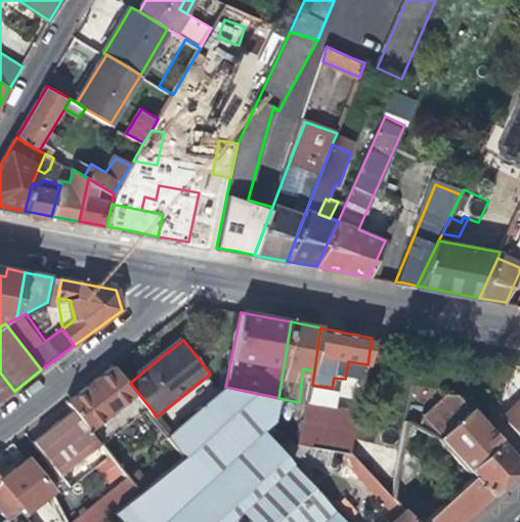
[(495,373),(510,382),(513,363),(497,361),(495,373)]
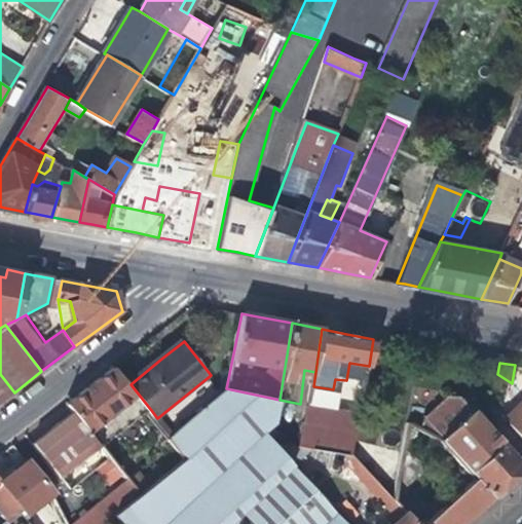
[(521,366),(515,365),(512,383),(521,390),(521,366)]
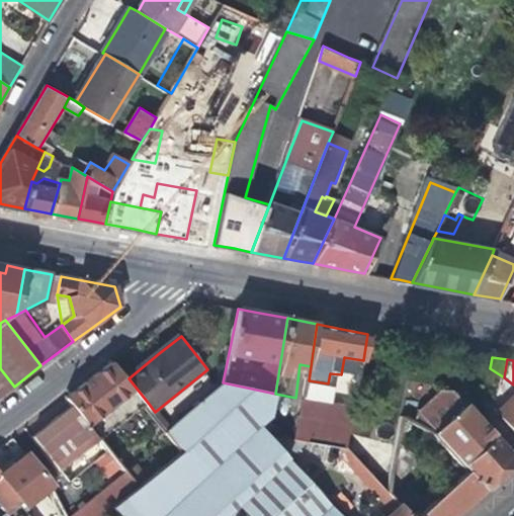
[(92,375),(67,399),(72,407),(99,440),(100,441),(149,404),(129,378),(114,362),(92,375)]
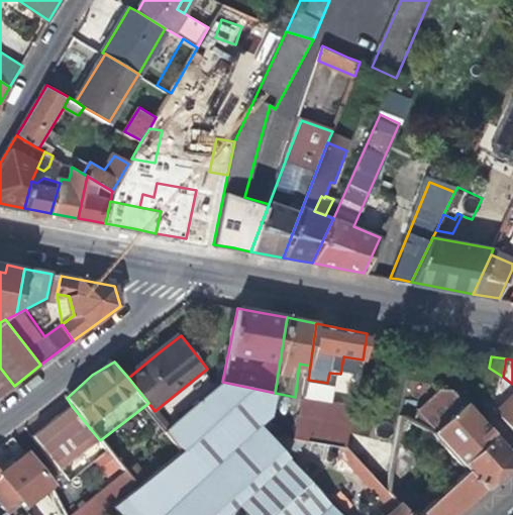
[(0,395),(0,396),(14,386),(0,368),(0,395)]
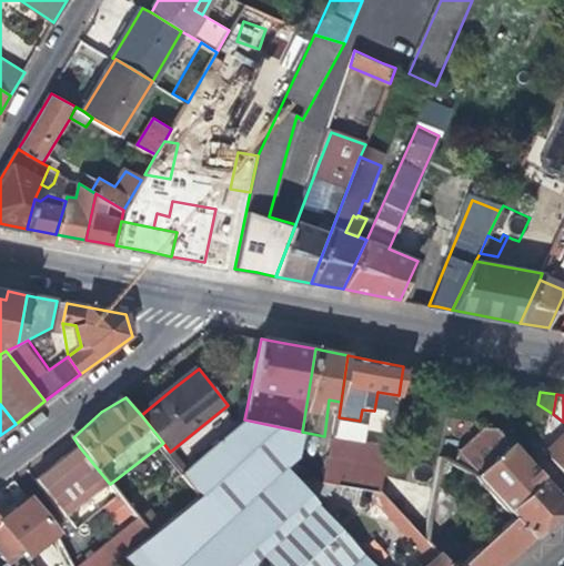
[(375,565),(319,501),(296,475),(302,432),(244,420),(187,472),(207,496),(153,538),(128,557),(136,565),(375,565)]
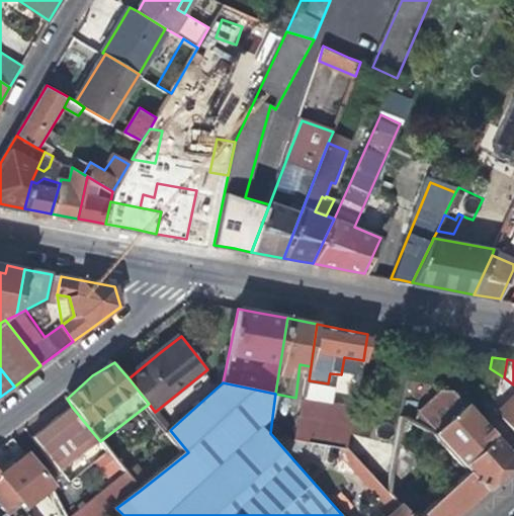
[(307,393),(306,400),(355,407),(357,392),(316,384),(314,395),(307,393)]
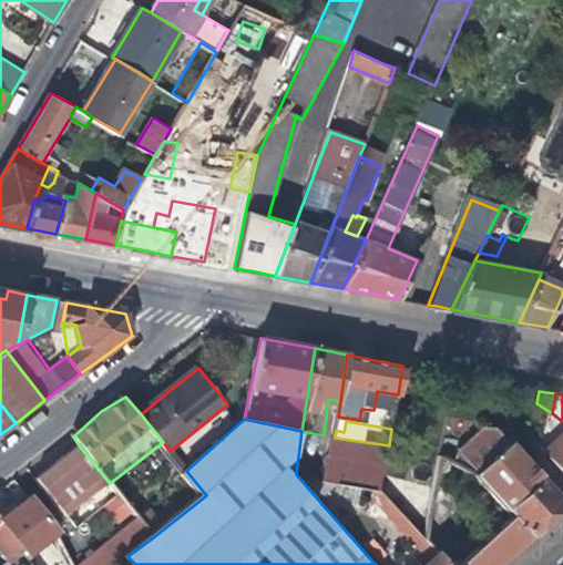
[(456,466),(469,473),(481,462),(509,443),(497,430),(479,430),(456,452),(456,466)]
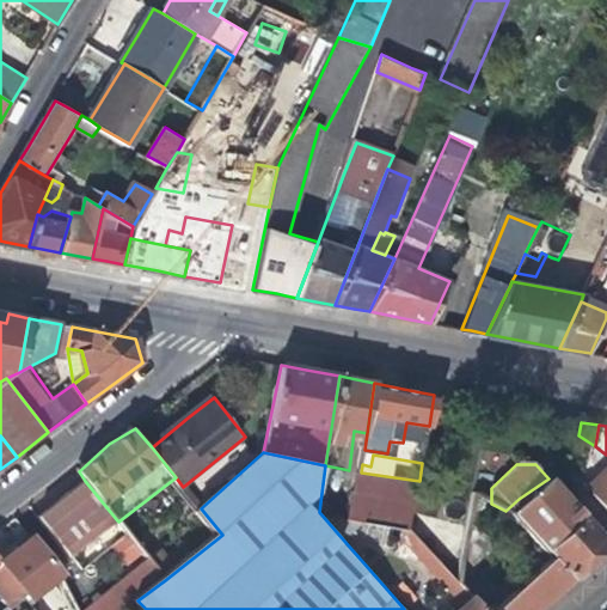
[(606,469),(589,488),(606,507),(606,469)]
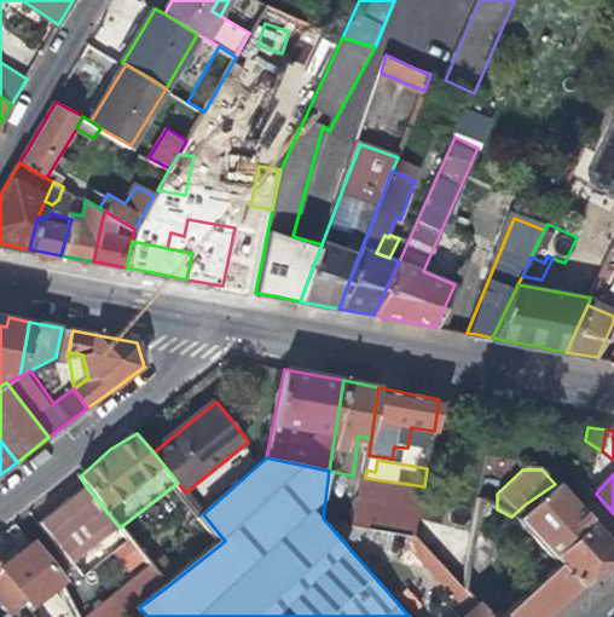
[(525,505),(511,517),(514,518),(560,563),(581,584),(607,560),(613,553),(613,513),(596,494),(580,477),(574,483),(585,495),(574,505),(555,484),(525,505)]
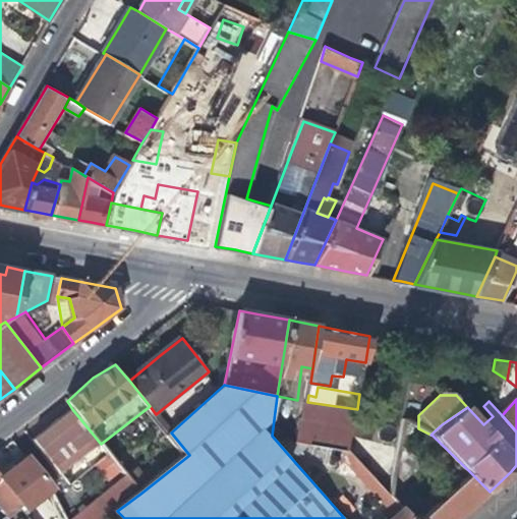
[(307,402),(300,441),(308,443),(320,445),(334,447),(350,451),(357,409),(307,402)]
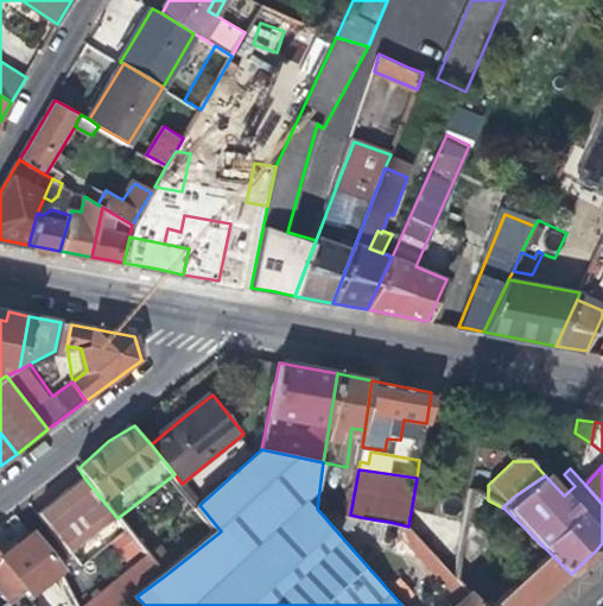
[(71,554),(116,517),(84,478),(59,498),(39,515),(71,554)]
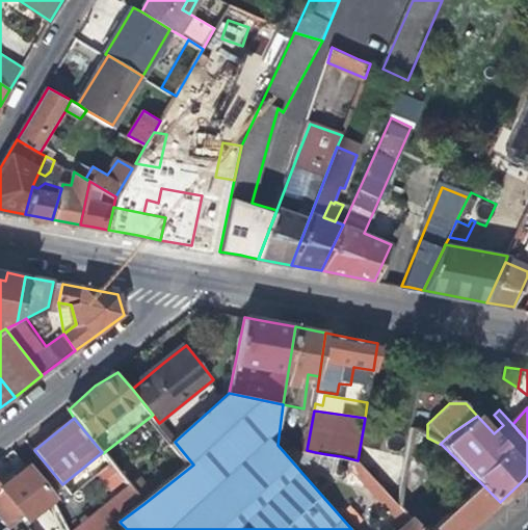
[(298,469),(315,452),(307,450),(278,445),(298,469)]
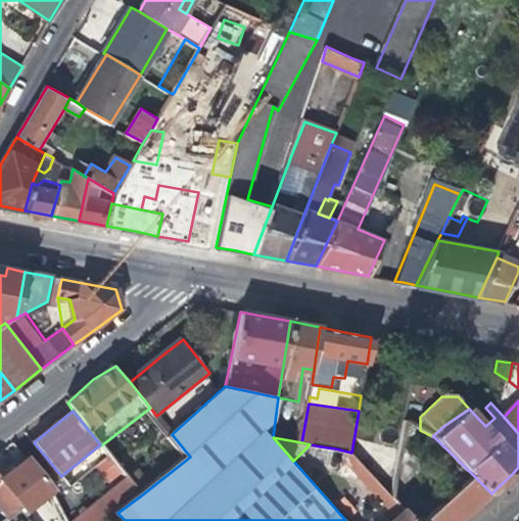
[(335,448),(387,505),(394,498),(351,453),(335,448)]
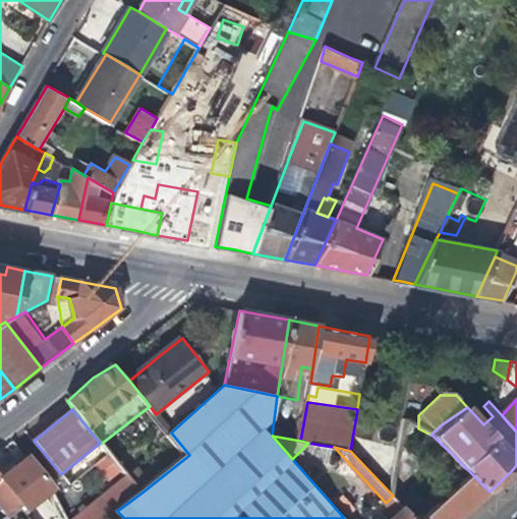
[(115,479),(124,473),(110,456),(102,463),(115,479)]
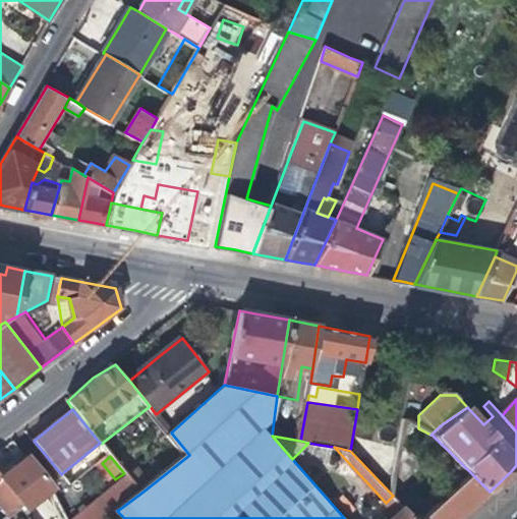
[(12,468),(0,478),(4,483),(24,509),(25,510),(54,488),(27,457),(12,468)]
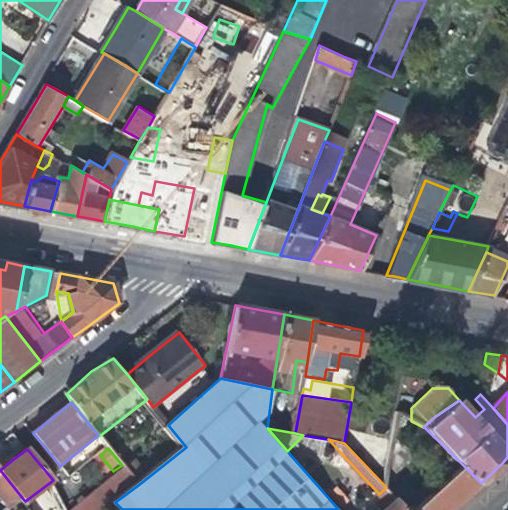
[(463,465),(424,500),(413,509),(450,509),(472,491),(481,483),(463,465)]
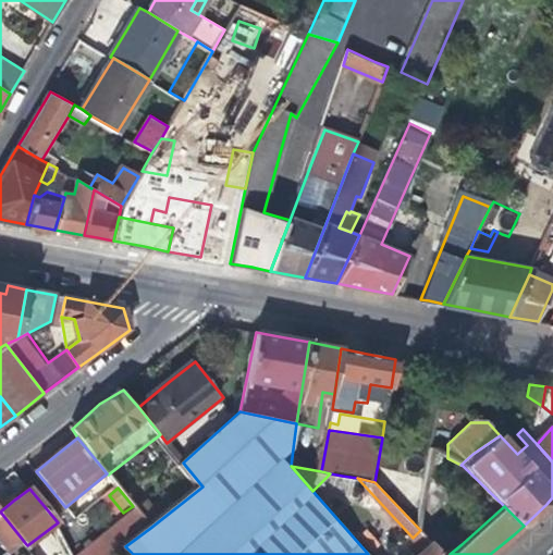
[(137,512),(95,544),(103,554),(114,554),(125,546),(150,528),(137,512)]
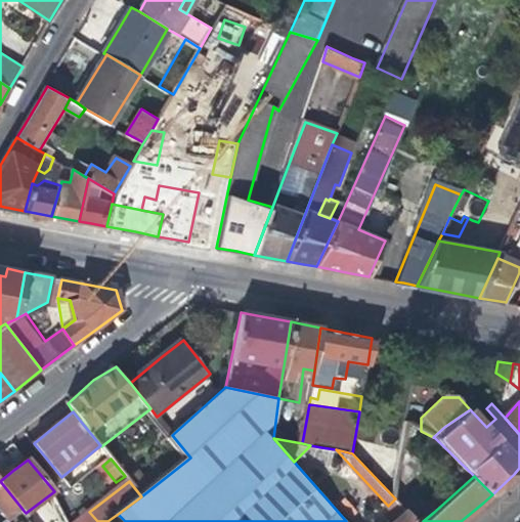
[(0,511),(8,521),(11,521),(25,512),(4,486),(0,489),(0,511)]
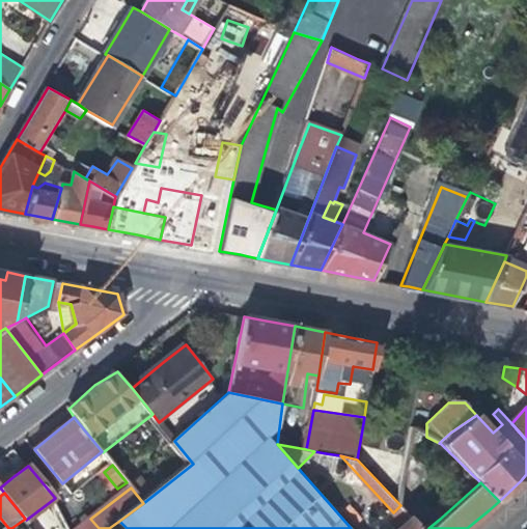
[(70,528),(57,505),(42,513),(49,528),(70,528)]
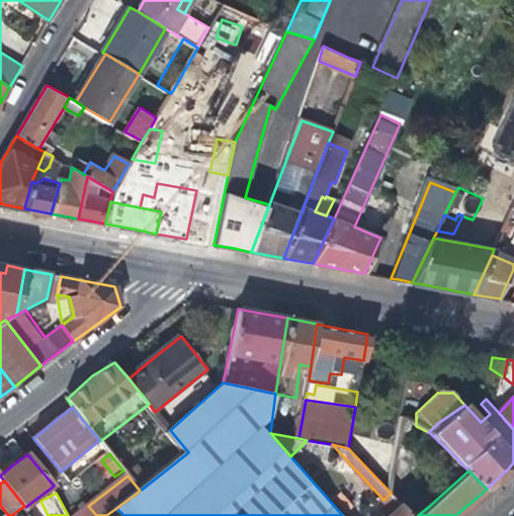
[(412,515),(391,493),(383,500),(393,511),(387,515),(412,515)]
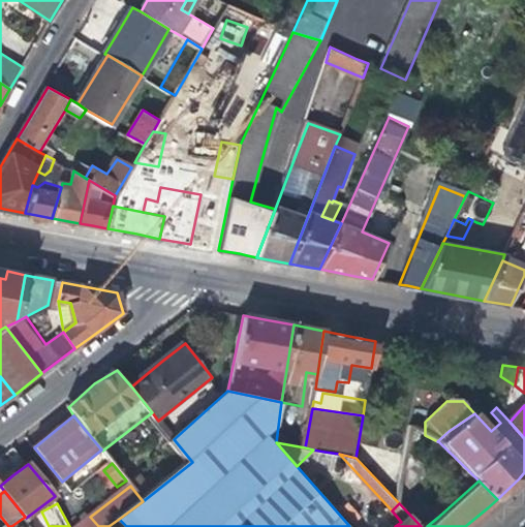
[(98,526),(90,517),(78,526),(98,526)]
